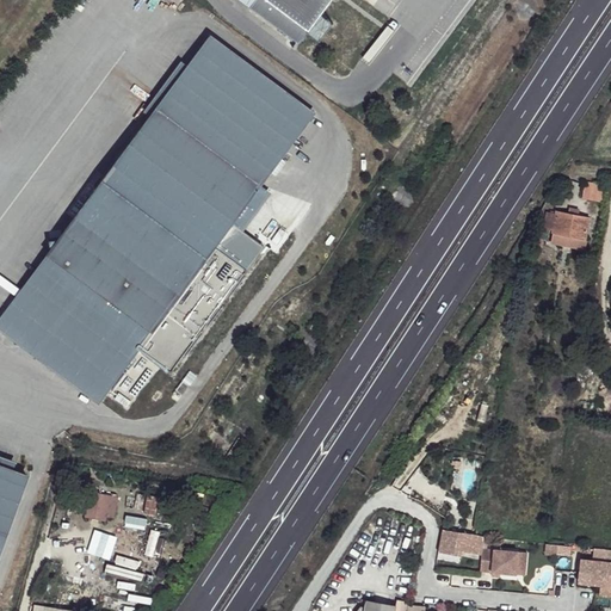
[(264,0),(308,34),(332,0),(264,0)]
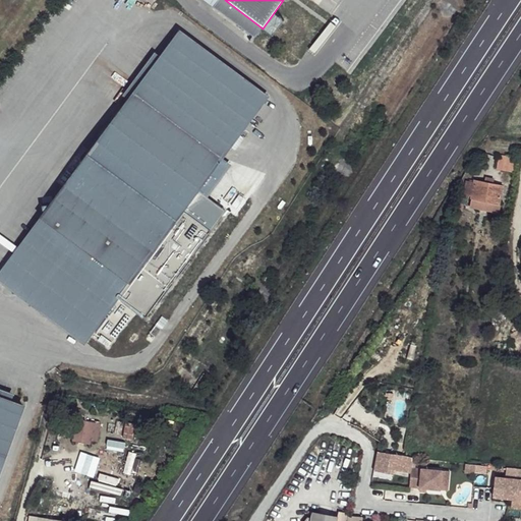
[(266,96),(179,32),(0,273),(0,280),(83,342),(118,295),(146,317),(210,230),(181,210),(266,96)]
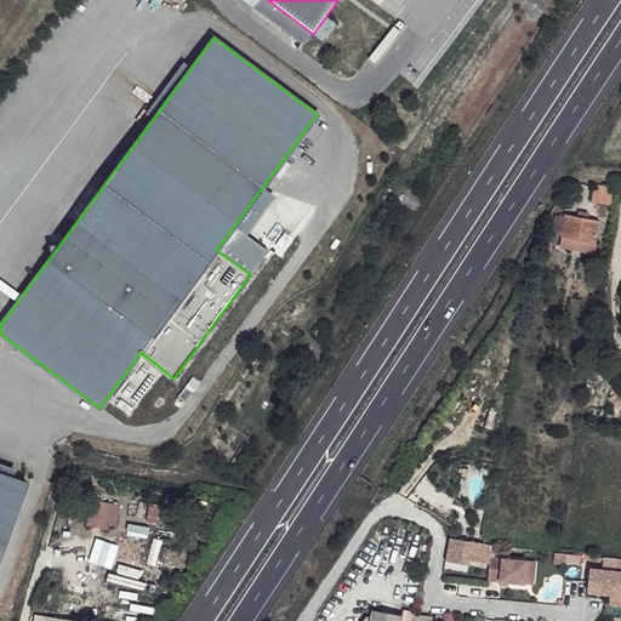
[(593,187),(591,204),(611,206),(613,189),(593,187)]
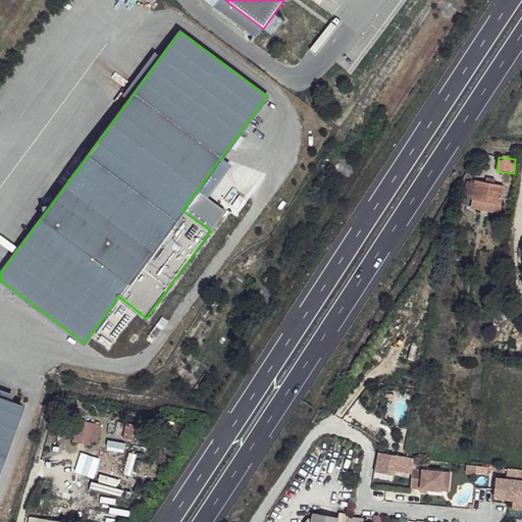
[(500,187),(475,180),(473,185),(471,196),(471,198),(497,204),(500,187)]
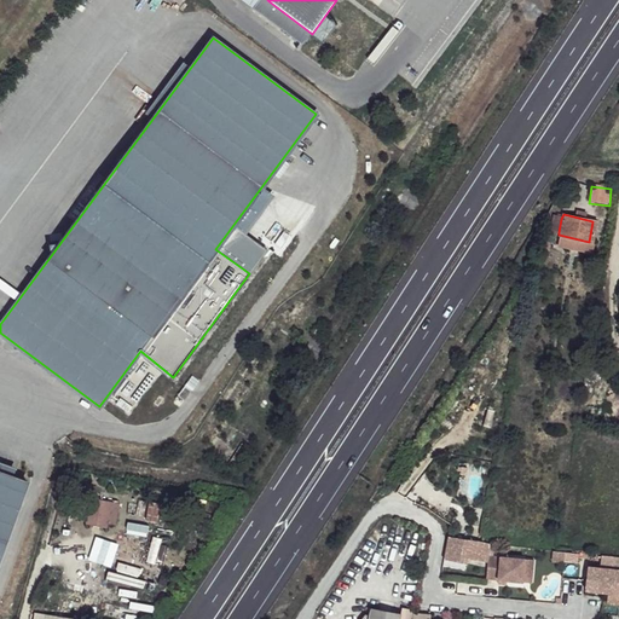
[(561,219),(553,218),(551,230),(559,232),(561,219)]
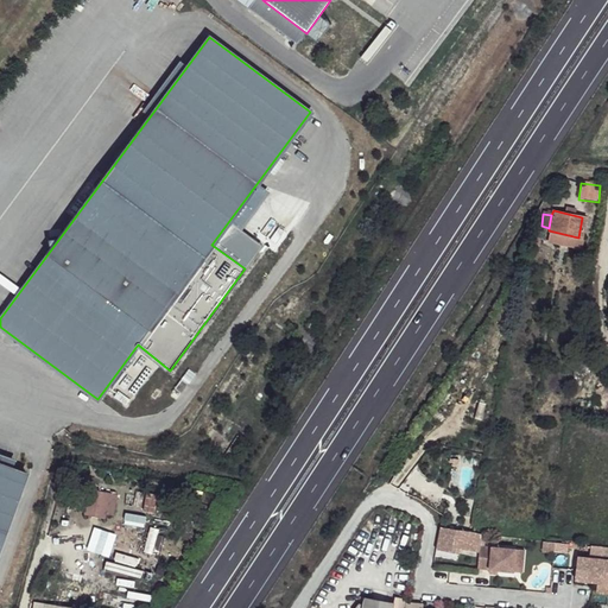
[(0,550),(29,474),(0,463),(0,550)]
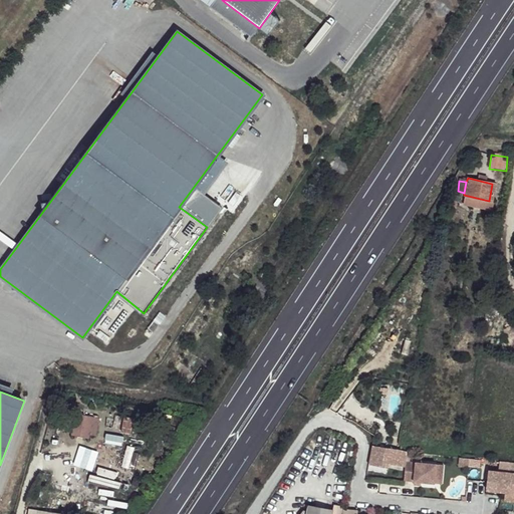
[(77,414),(72,435),(94,440),(100,419),(77,414)]
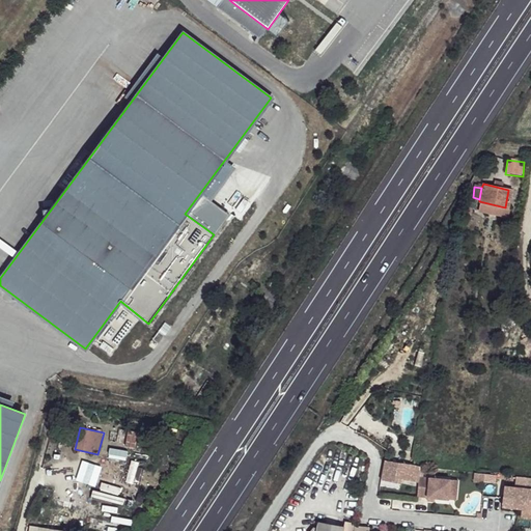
[(415,469),(378,464),(375,483),(395,486),(396,482),(414,484),(415,469)]
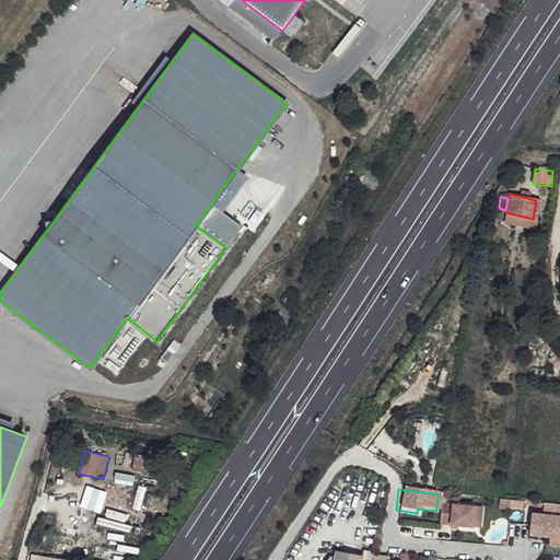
[(506,501),(496,500),(494,509),(506,511),(506,501)]
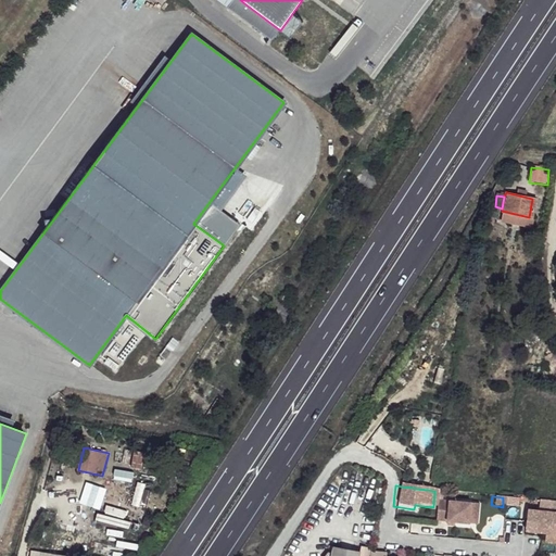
[(466,523),(467,503),(434,502),(433,521),(466,523)]
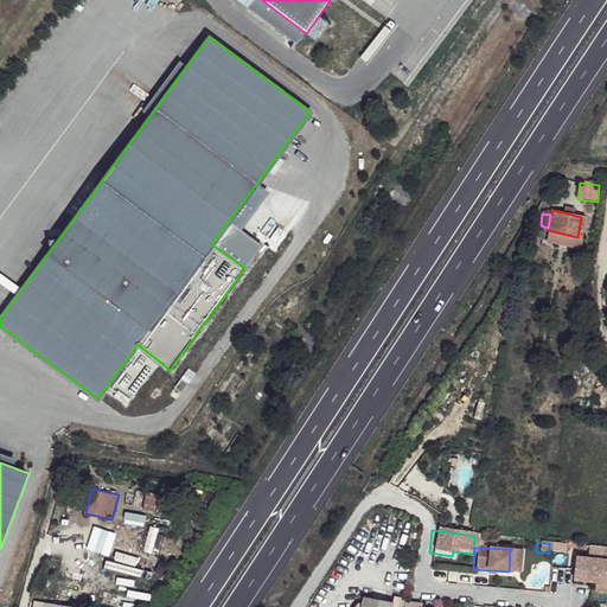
[(519,549),(510,549),(509,572),(518,573),(519,549)]
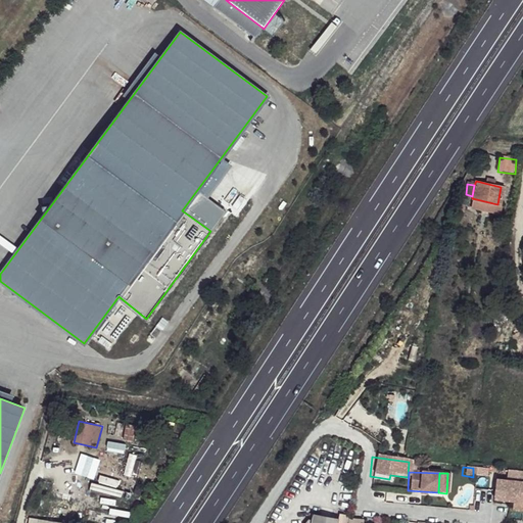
[(522,482),(492,480),(490,500),(510,502),(522,502),(522,482)]
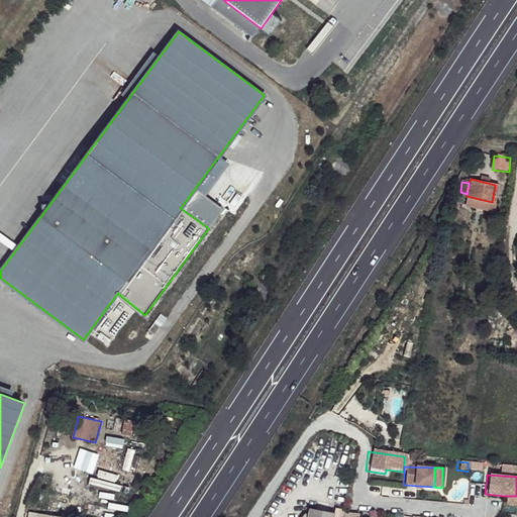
[(516,496),(504,496),(503,504),(516,505),(516,496)]
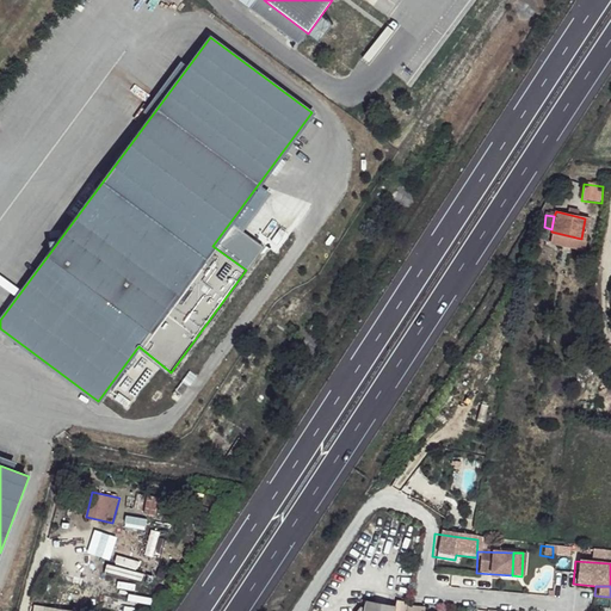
[(396,610),(399,604),(369,598),(366,610),(396,610)]
